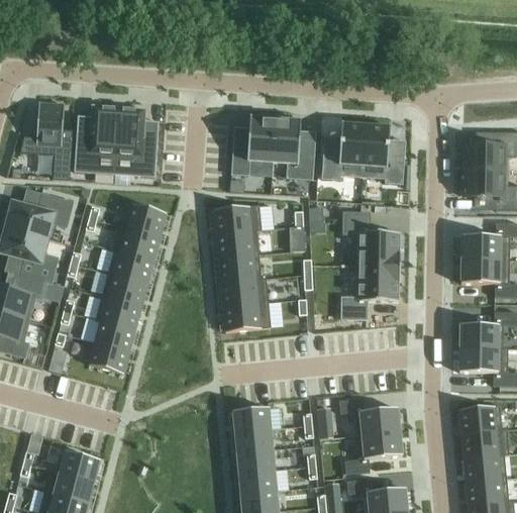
[(23,136),(19,152),(54,155),(53,179),(70,180),(73,129),(63,129),(64,104),(38,102),(36,136),(23,136)]
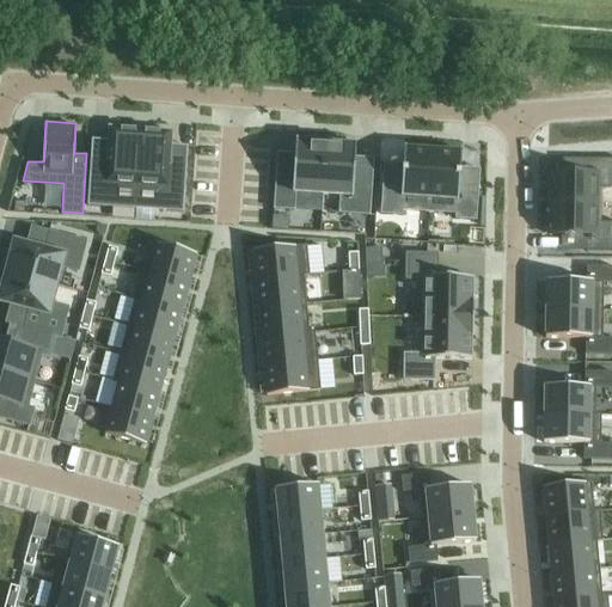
[(91,157),(87,202),(135,206),(140,127),(109,124),(109,138),(108,158),(91,157)]
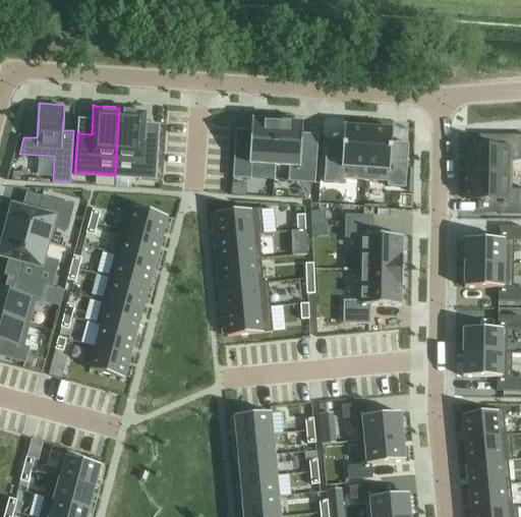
[(119,108),(115,175),(156,178),(158,138),(143,138),(145,120),(146,112),(146,109),(119,108)]
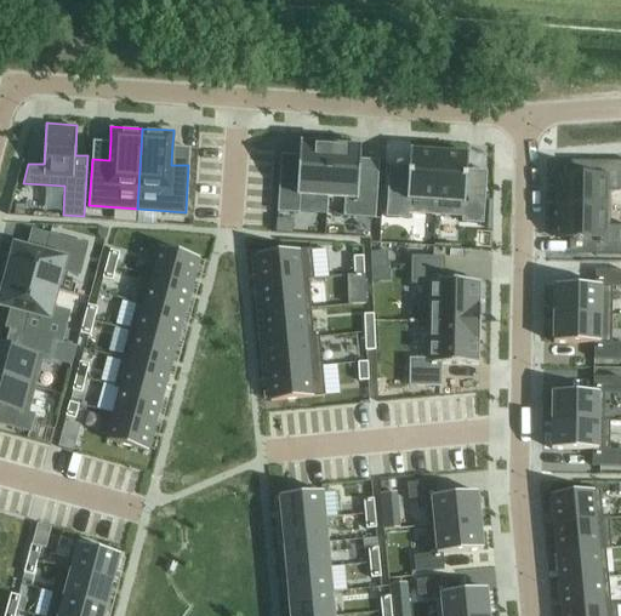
[(280,177),(278,209),(298,210),(300,192),(328,194),(331,137),(313,136),(313,140),(301,140),(300,152),(297,178),(280,177)]
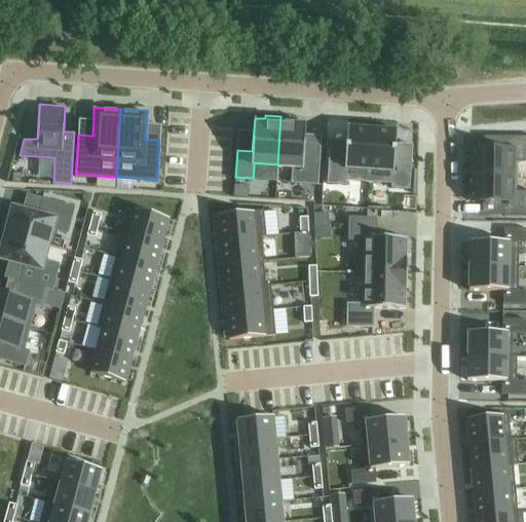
[(280,116),(277,164),(292,165),(292,180),(317,182),(320,155),(304,154),(305,132),(306,121),(296,120),(296,116),(280,116)]
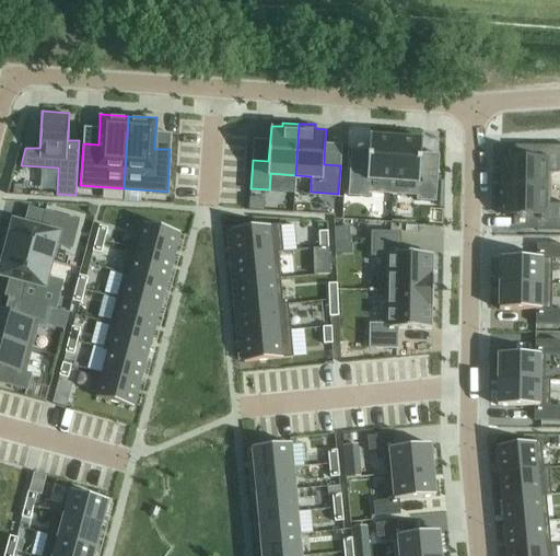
[(368,168),(366,189),(369,189),(393,192),(396,134),(370,132),(369,147),(368,168)]
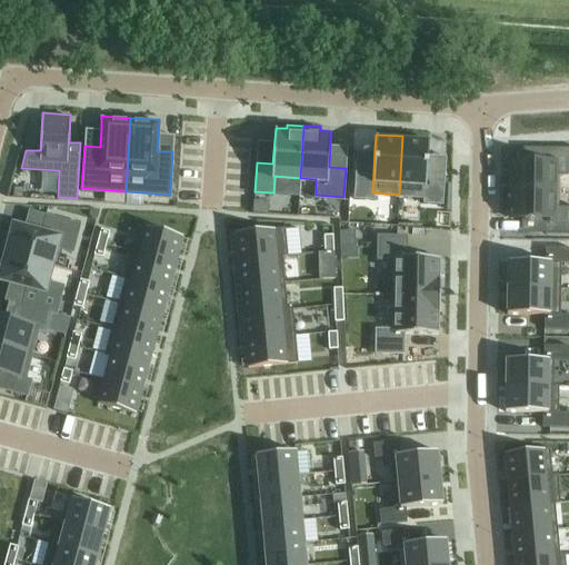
[(402,136),(399,195),(423,196),(423,200),(442,202),(445,174),(427,172),(428,152),(429,138),(402,136)]
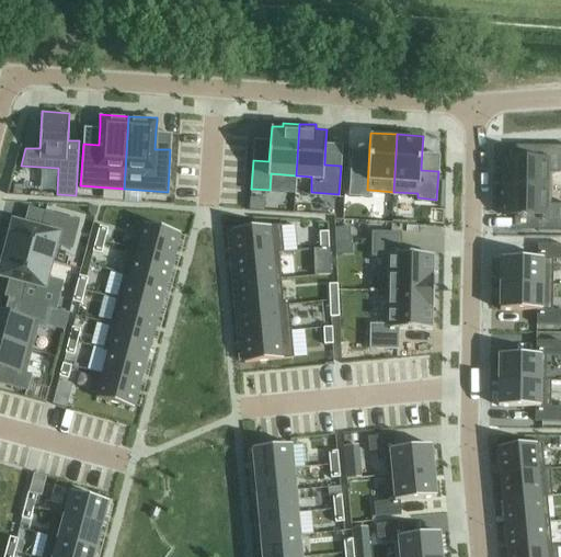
[(503,156),(502,184),(549,185),(549,169),(560,169),(560,141),(538,143),(538,157),(503,156)]
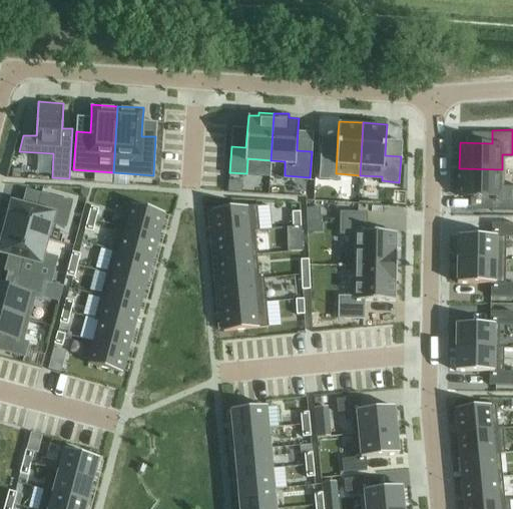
[(321,152),(319,176),(337,177),(338,173),(336,173),(337,153),(321,152)]
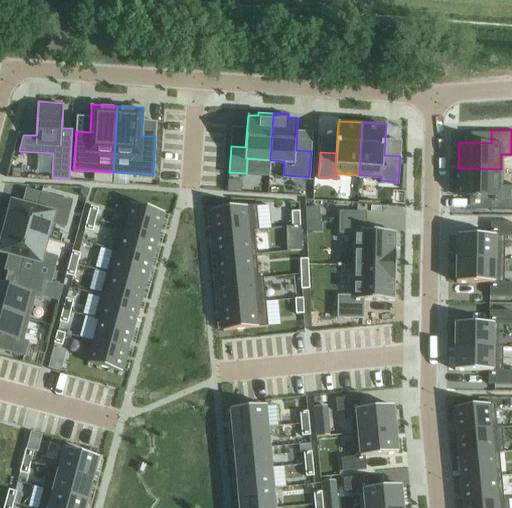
[(12,175),(14,175),(20,175),(21,166),(12,165),(12,175)]
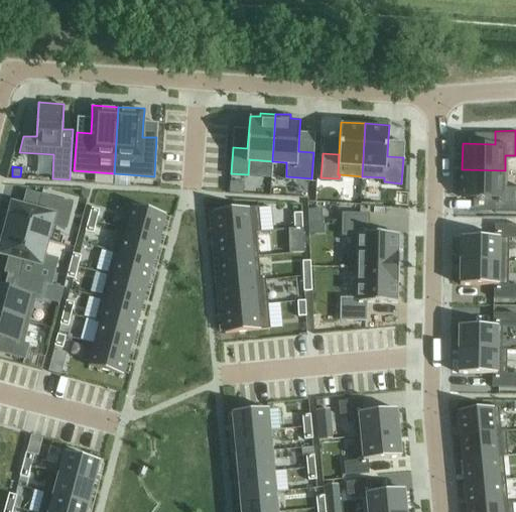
[(462,169),(462,195),(494,196),(493,209),(515,209),(515,184),(505,184),(505,170),(462,169)]
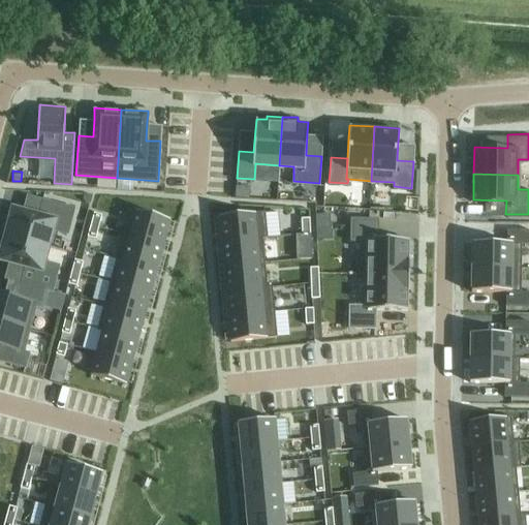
[(6,215),(1,230),(50,243),(54,227),(67,232),(74,206),(41,197),(37,212),(23,209),(12,206),(9,216),(6,215)]
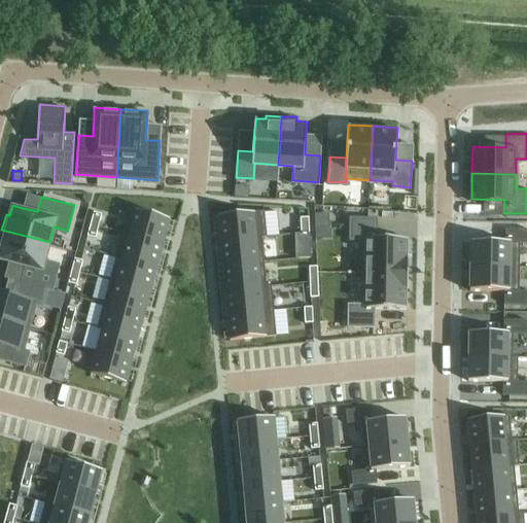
[(129,205),(123,229),(163,240),(169,215),(129,205)]
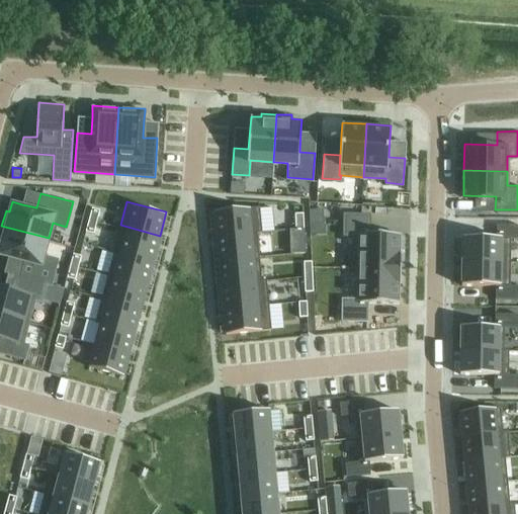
[(260,204),(213,208),(217,234),(257,230),(257,231),(262,231),(260,204)]
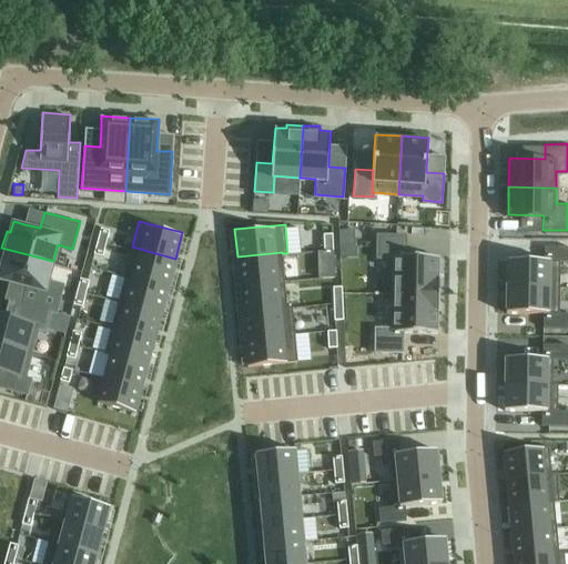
[(101,225),(98,239),(107,241),(110,228),(101,225)]
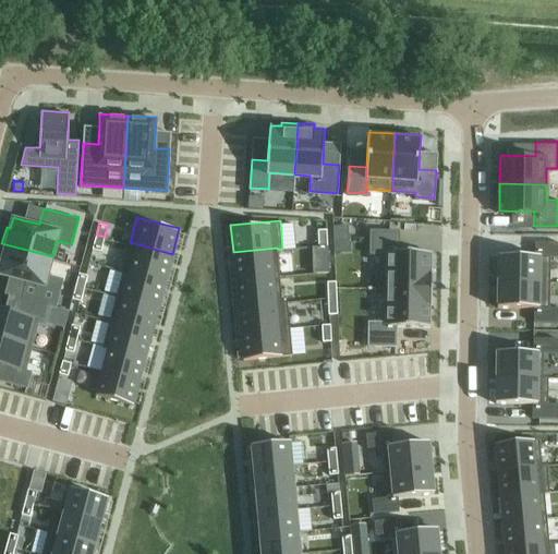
[(327,227),(318,228),(318,244),(327,243),(327,227)]
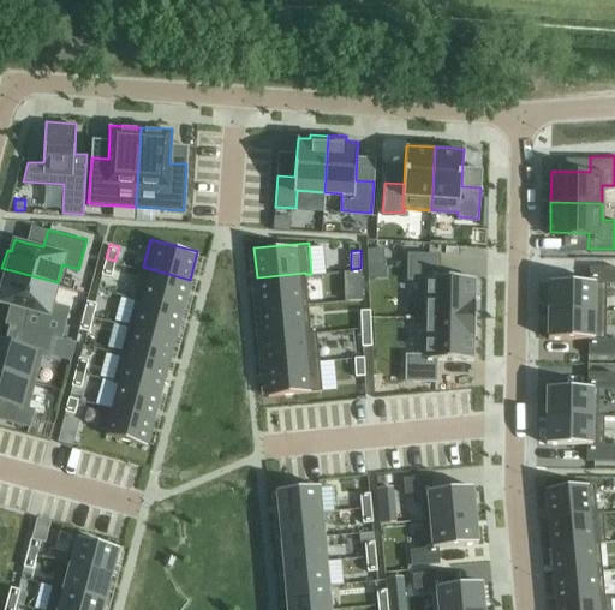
[(408,252),(408,276),(427,277),(427,315),(476,316),(476,300),(475,300),(475,275),(437,274),(439,252),(408,252)]
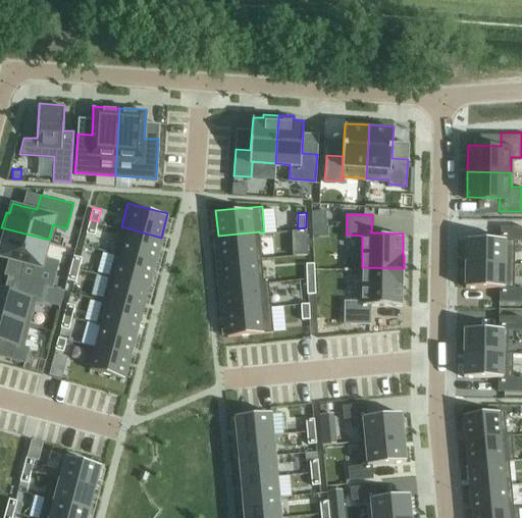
[(90,219),(87,230),(95,232),(98,221),(90,219)]
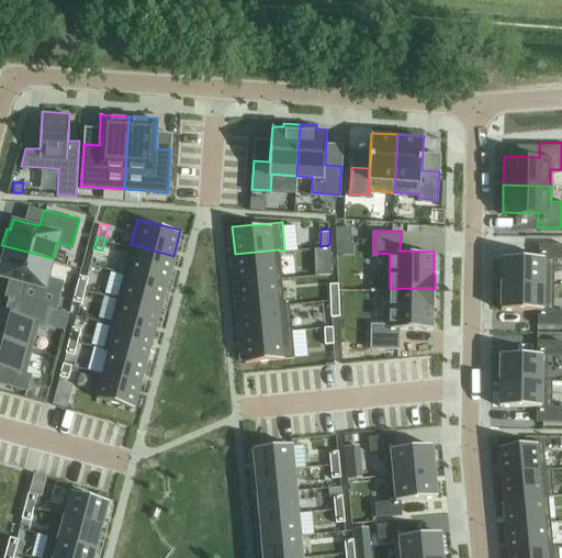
[(561,242),(539,242),(538,255),(554,256),(561,256),(561,242)]
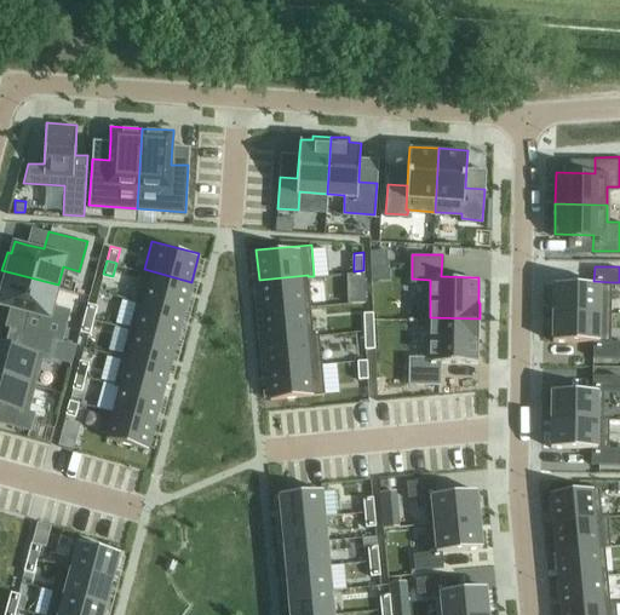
[(144,269),(137,298),(184,310),(191,282),(144,269)]
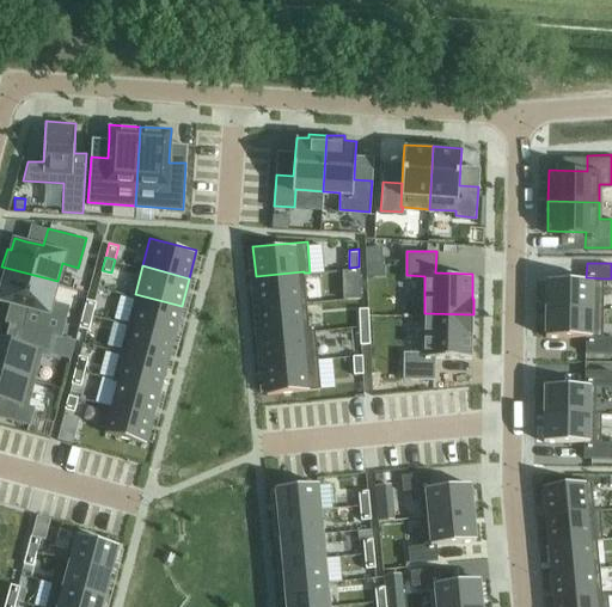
[(1,267),(0,273),(0,286),(1,286),(0,290),(0,298),(10,301),(28,306),(23,323),(55,332),(60,333),(68,304),(53,300),(57,281),(1,267)]
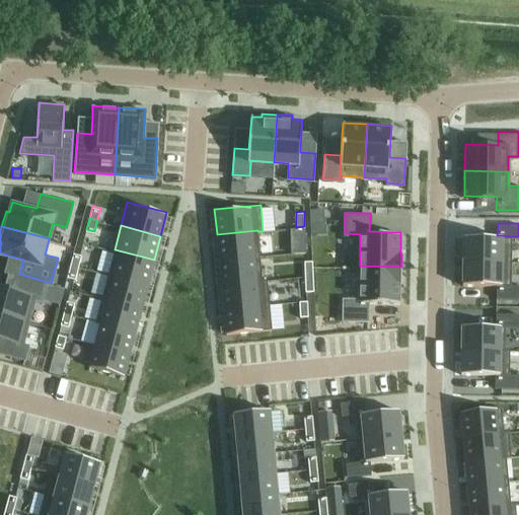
[(304,227),(292,227),(293,236),(305,236),(304,227)]
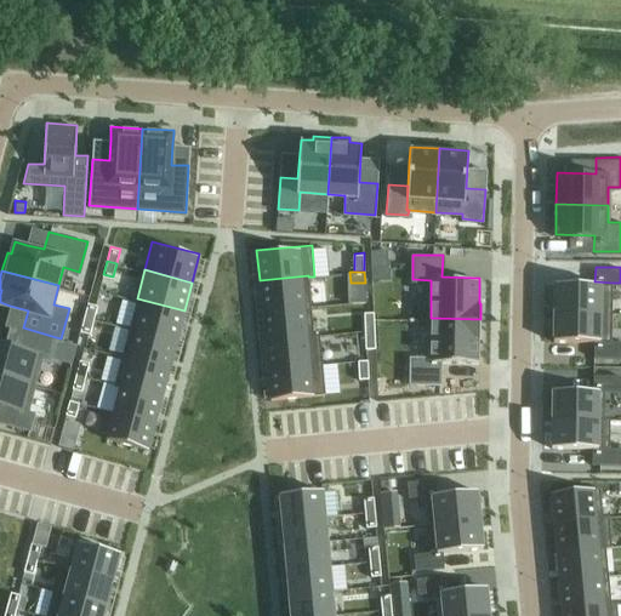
[(308,275),(260,280),(262,309),(311,304),(308,277),(308,275)]
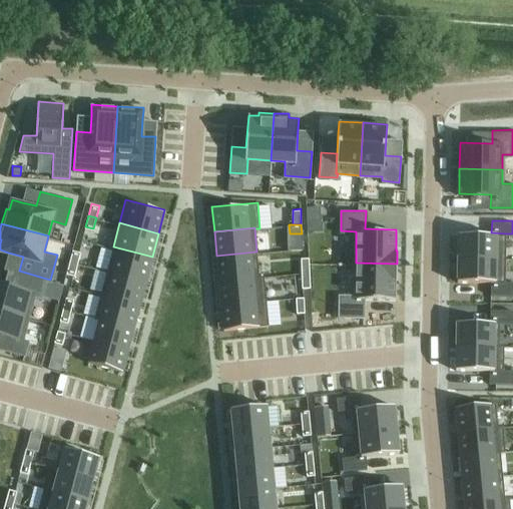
[(458,232),(458,257),(505,258),(506,233),(491,232),(458,232)]
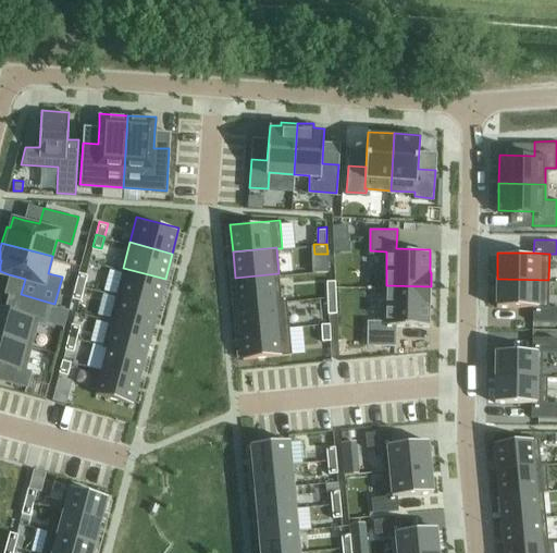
[(123,268),(116,294),(159,305),(165,279),(123,268)]
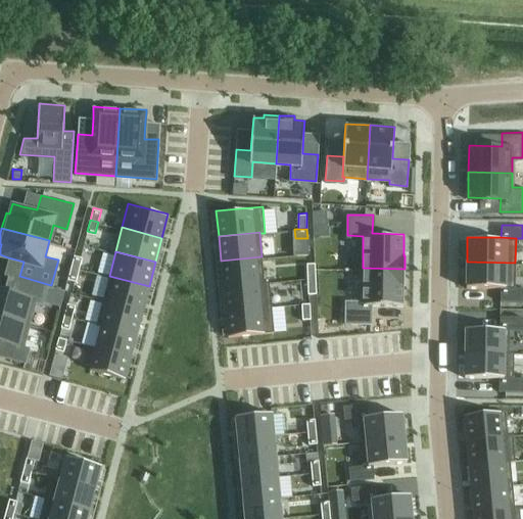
[(74,253),(70,266),(79,268),(82,255),(74,253)]
